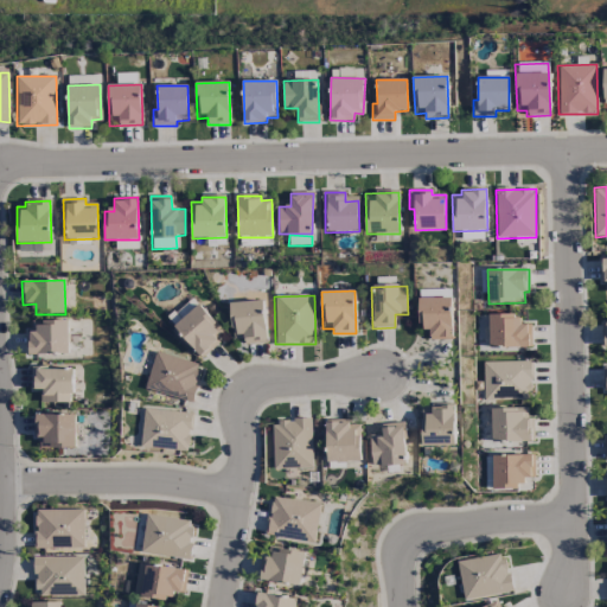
[(202,358),(227,334),(192,298),(167,320),(202,358)]
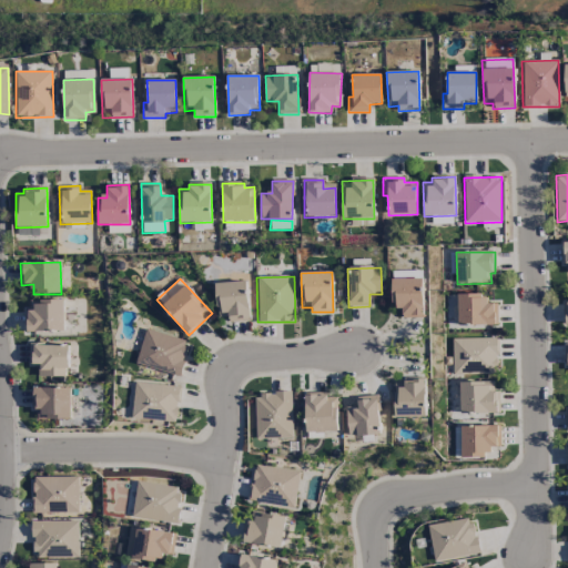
[(403,318),(424,318),(423,279),(392,280),(393,310),(402,310),(403,318)]
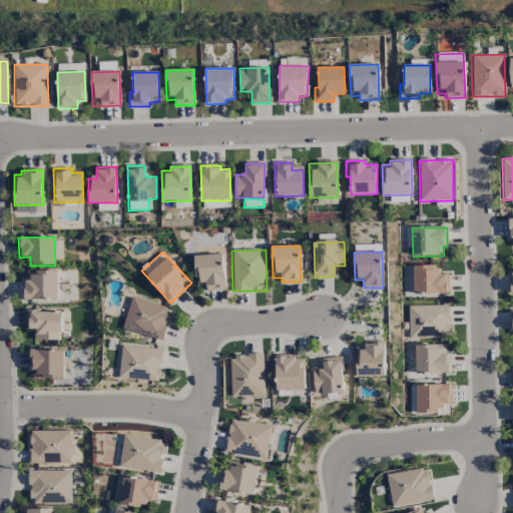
[(225,291),(223,254),(194,255),(196,288),(205,287),(205,292),(225,291)]
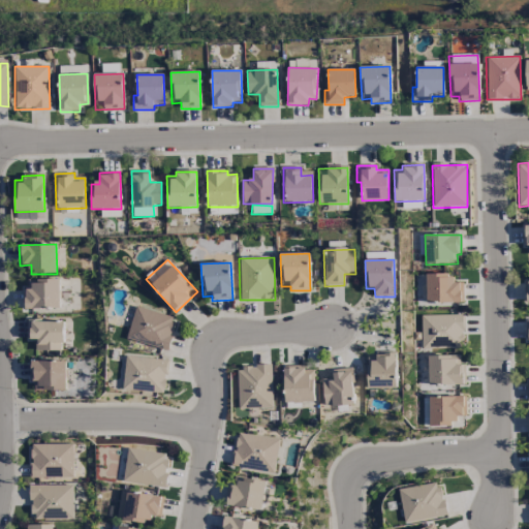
[(463,304),(463,283),(452,283),(452,274),(426,275),(427,304),(463,304)]
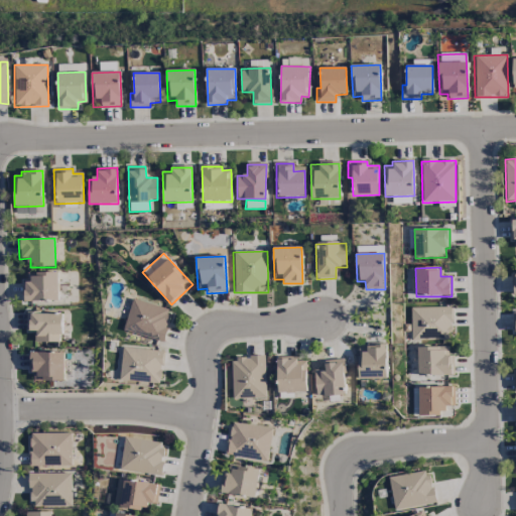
[(58,272),(26,273),(27,281),(22,282),(23,302),(59,300),(58,272)]
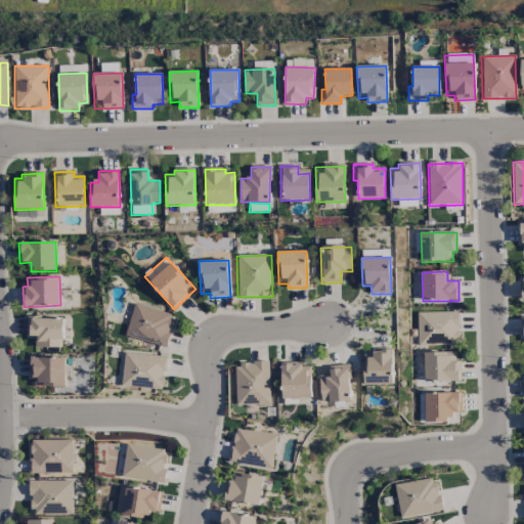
[(166,347),(174,315),(134,304),(125,336),(166,347)]
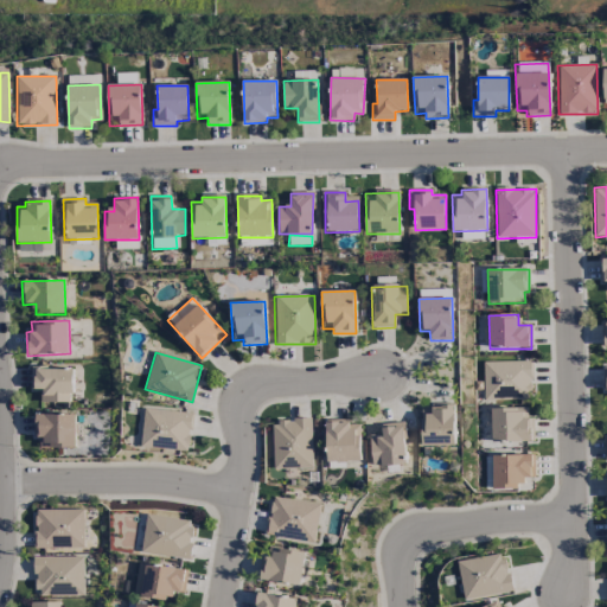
[(484,401),(532,400),(531,362),(483,363),(484,401)]
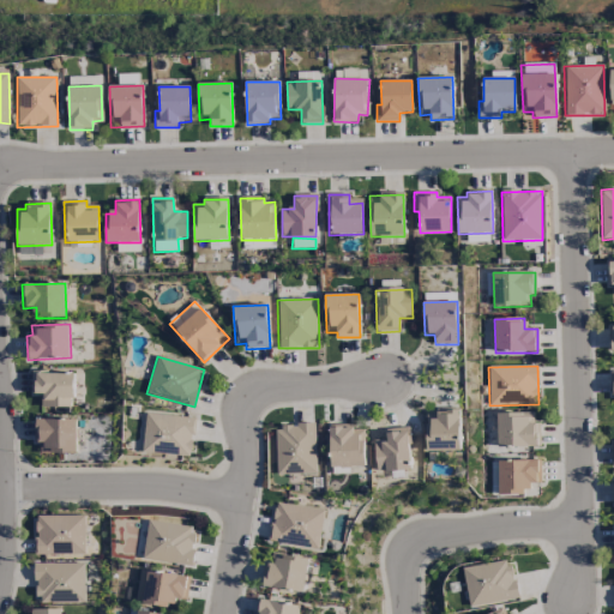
[(73,373),(32,373),(31,395),(42,395),(41,408),(73,408),(73,373)]
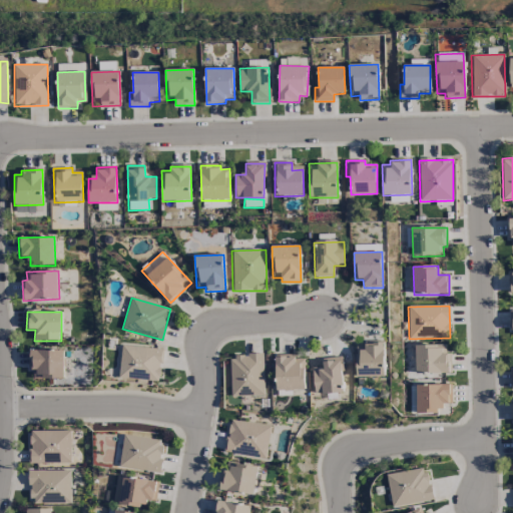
[(365,347),(356,347),(356,378),(386,377),(384,342),(365,343),(365,347)]
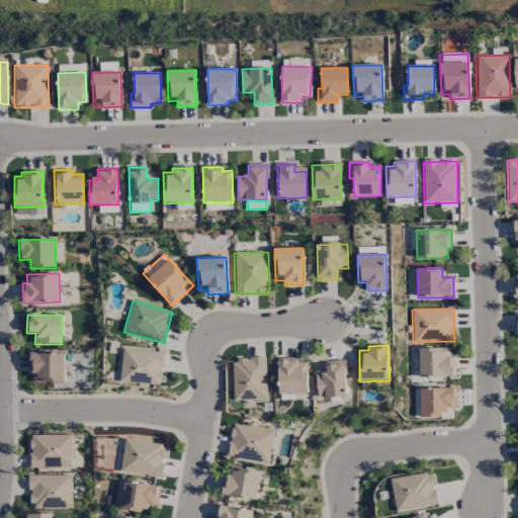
[(455,356),(450,357),(450,348),(418,349),(419,377),(455,376),(455,356)]
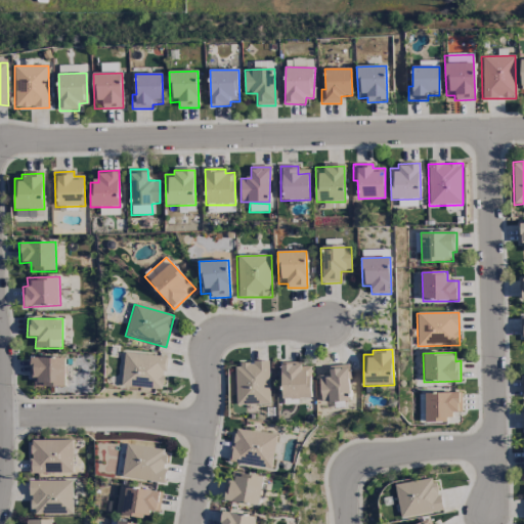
[(122,390),(164,392),(166,356),(125,354),(122,390)]
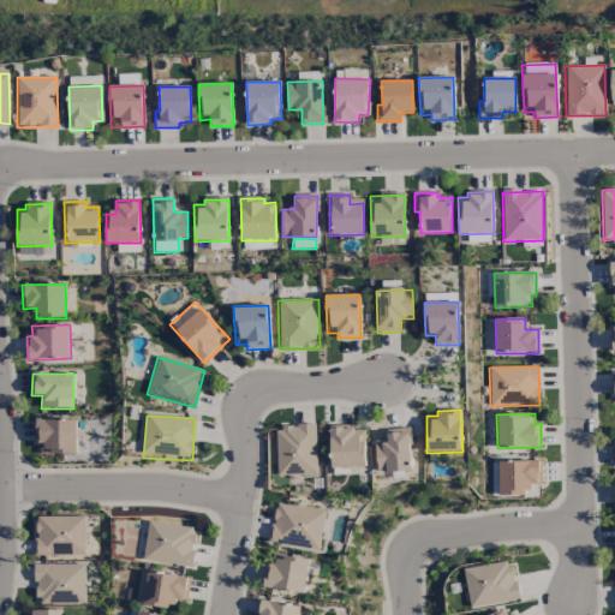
[(77,421),(35,421),(35,445),(41,445),(40,455),(77,455),(77,421)]
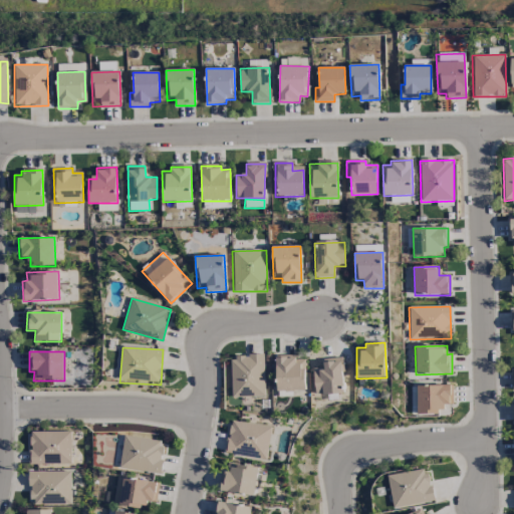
[(263,355),(230,356),(232,398),(265,397),(263,355)]
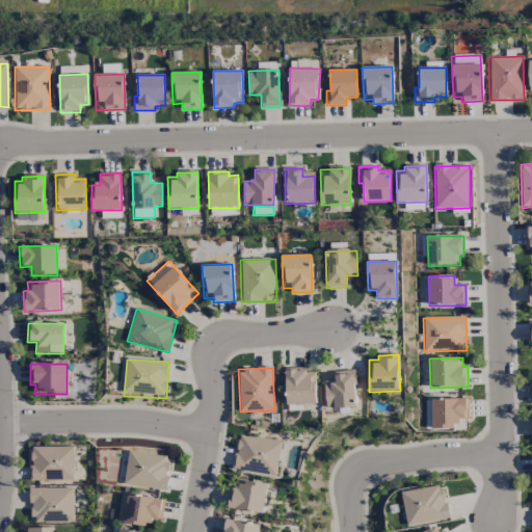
[(316,405),(316,373),(307,373),(307,368),(286,368),(286,405),(316,405)]
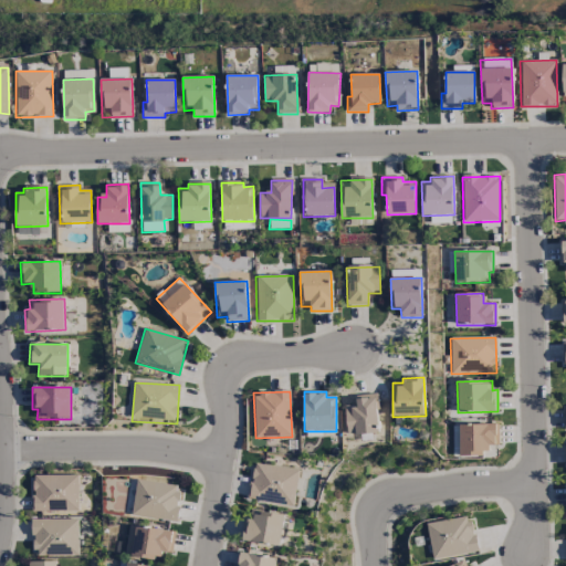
[(345,406),(347,436),(379,433),(377,395),(355,396),(356,405),(345,406)]
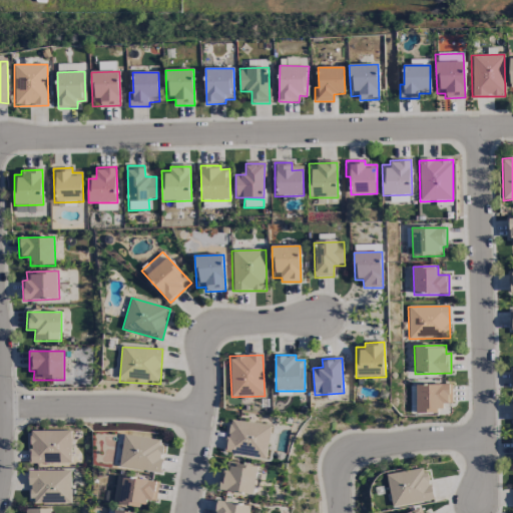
[(453,404),(452,385),(416,386),(417,413),(444,412),(444,404),(453,404)]
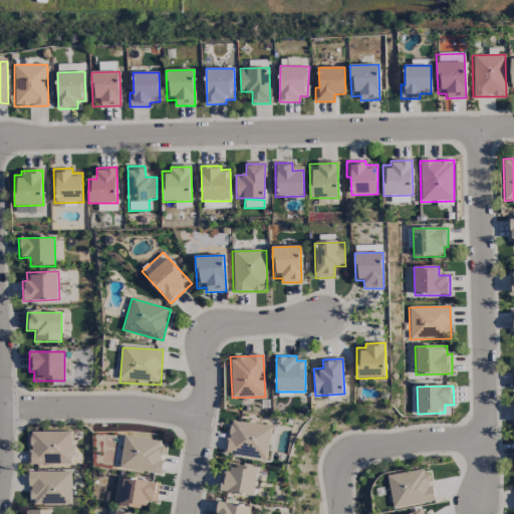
[(226,455),(266,460),(270,427),(230,422),(226,455)]
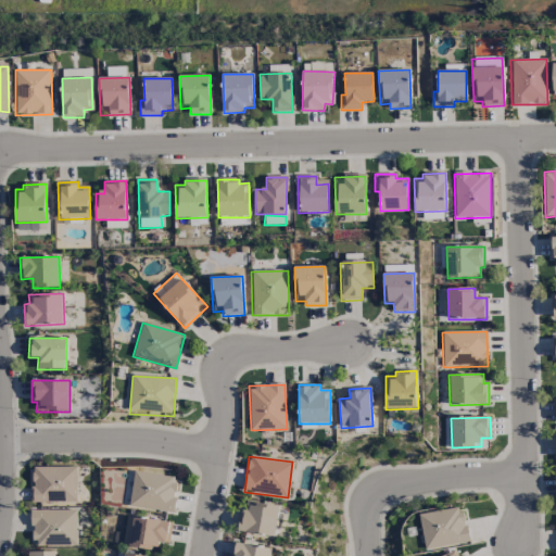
[(32,468),(33,504),(77,503),(76,467),(32,468)]
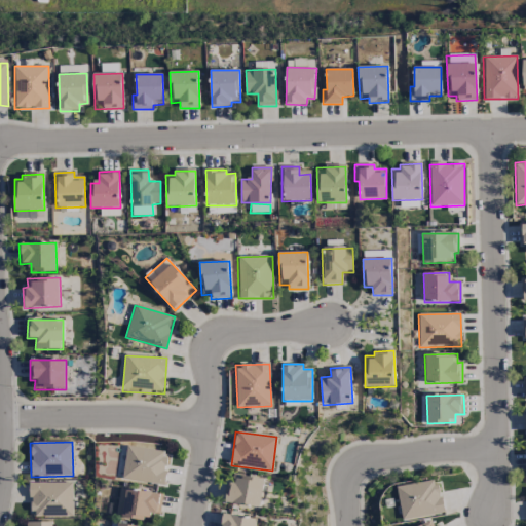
[(163,486),(168,452),(127,446),(122,480),(163,486)]
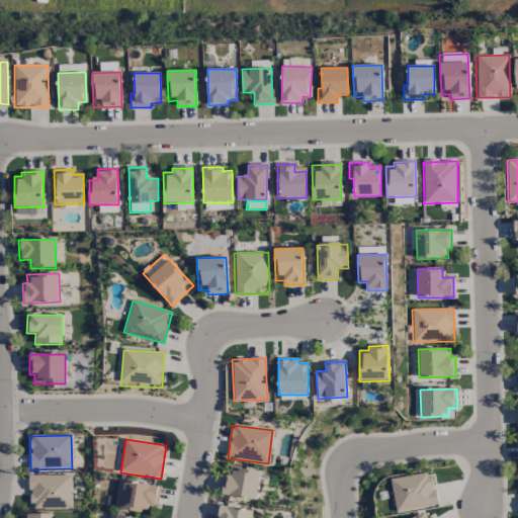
[(232,477),(223,476),(221,496),(257,500),(260,470),(233,468),(232,477)]
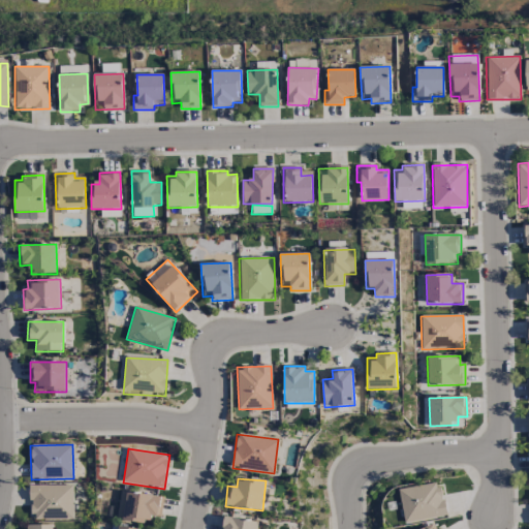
[(403,522),(444,518),(441,484),(399,489),(403,522)]
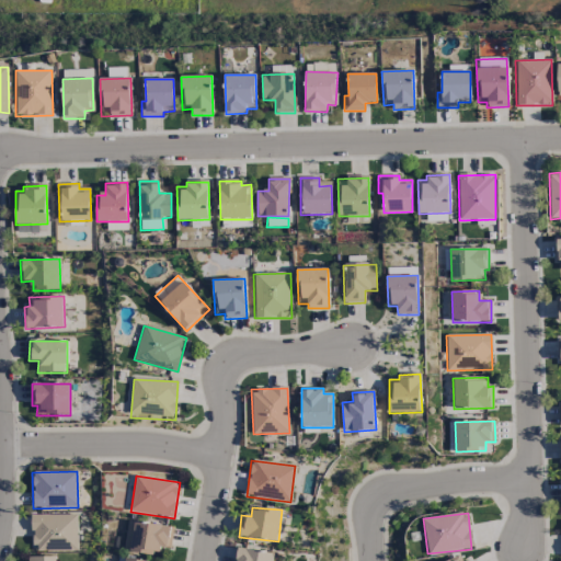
[(78,516),(33,515),(32,551),(77,552),(78,516)]
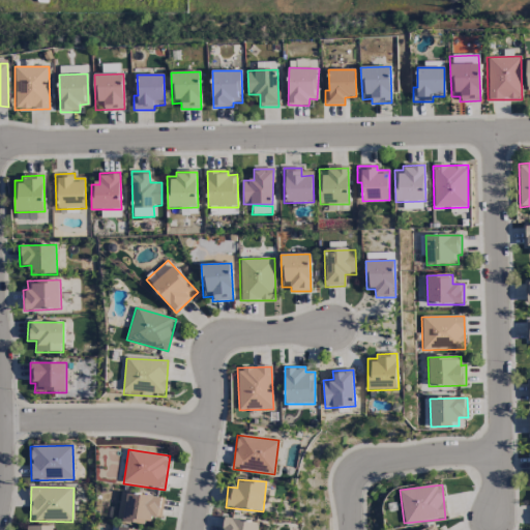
[(162,519),(164,498),(127,493),(123,521),(151,525),(152,518),(162,519)]
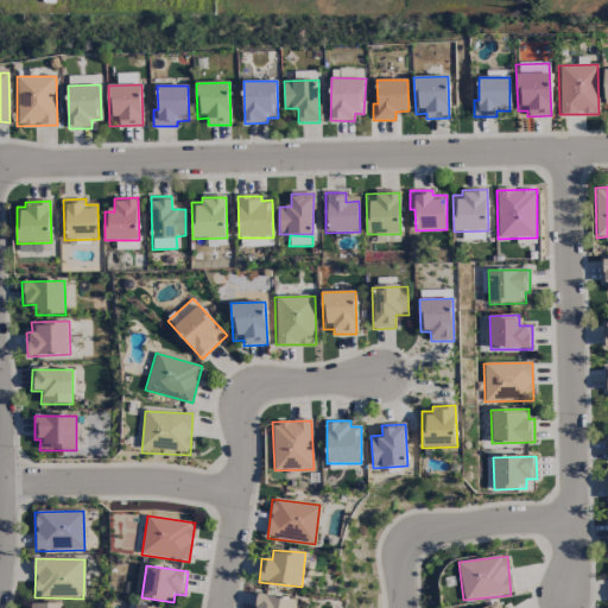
[(296,607),(298,600),(255,594),(253,607),(296,607)]
